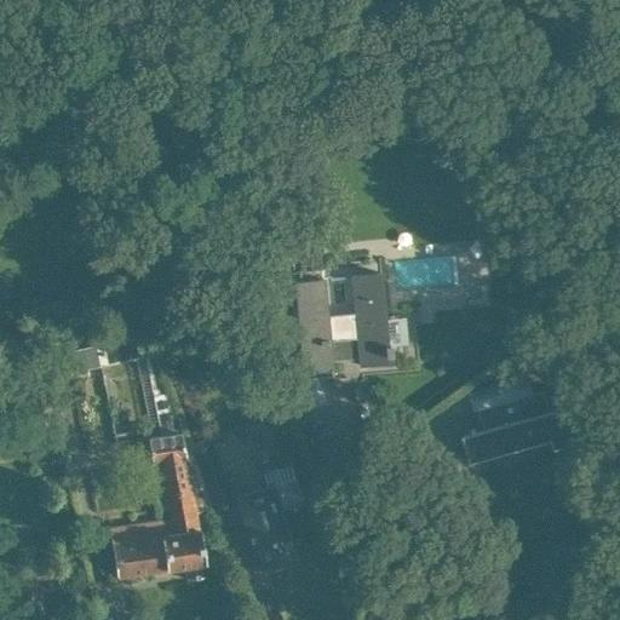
[(408,343),(406,316),(385,317),(382,273),(352,276),(356,313),(327,315),(322,269),(293,273),(297,302),(291,302),(294,343),(300,343),(303,379),(332,377),(331,354),(360,351),(361,365),(389,362),(389,355),(392,355),(391,344),(408,343)]
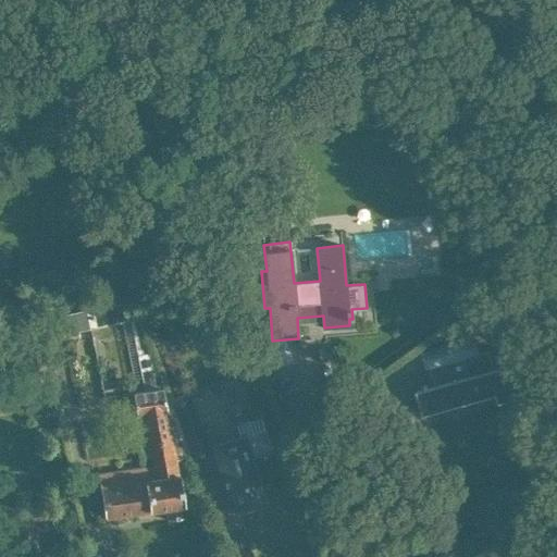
[(114,304),(67,314),(72,333),(130,321),(144,391),(136,392),(135,393),(136,398),(134,398),(136,412),(138,412),(138,417),(147,416),(153,466),(141,468),(133,469),(98,474),(101,495),(104,517),(166,507),(169,520),(186,518),(181,475),(178,475),(176,460),(193,455),(171,398),(169,399),(172,406),(165,408),(164,392),(128,289),(112,294),(114,304)]
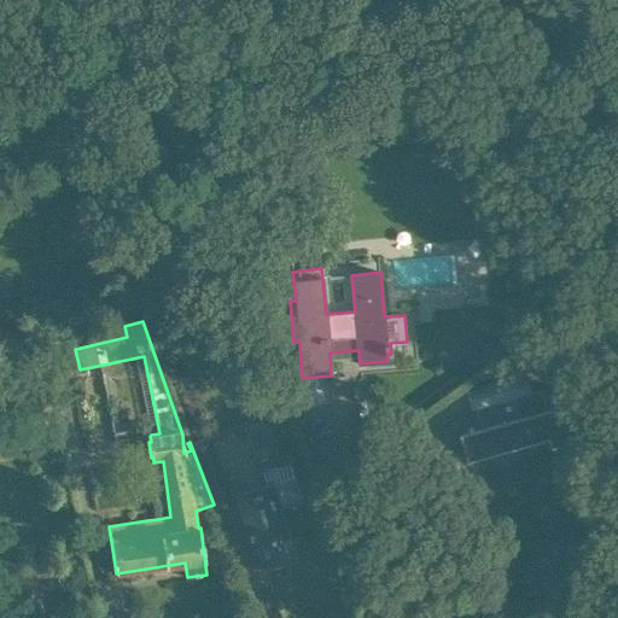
[(554,445),(581,438),(571,403),(549,409),(543,389),(534,391),(529,373),(470,389),(474,408),(516,396),(522,417),(477,429),(476,425),(472,426),(473,430),(462,432),(470,460),(552,437),(554,445)]
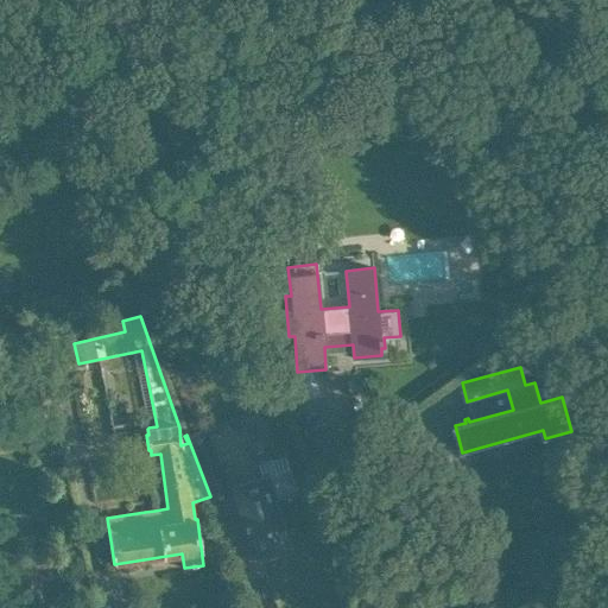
[(202,429),(187,435),(210,496),(211,500),(230,493),(206,434),(203,435),(202,429)]
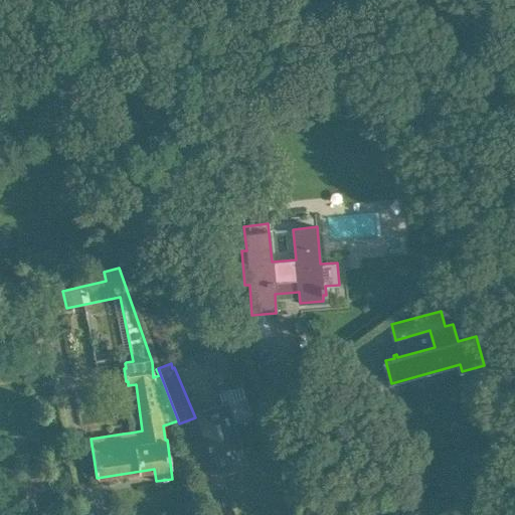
[(231,420),(253,414),(245,397),(241,385),(217,392),(221,404),(197,411),(212,465),(217,463),(220,472),(244,464),(231,420)]
